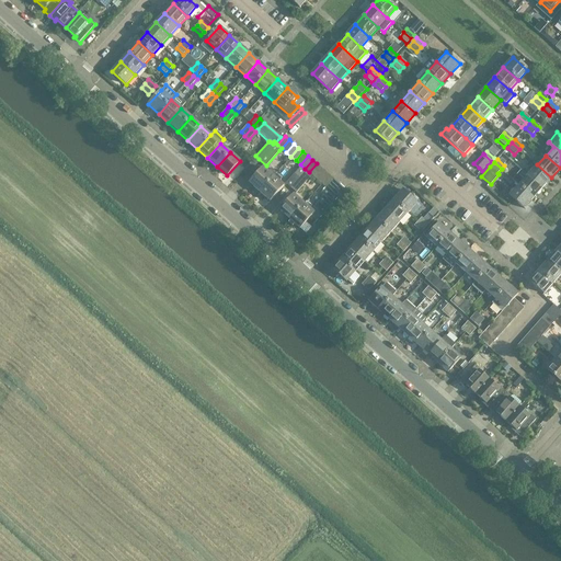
[(317,163),(309,172),(313,176),(321,168),(317,163)]
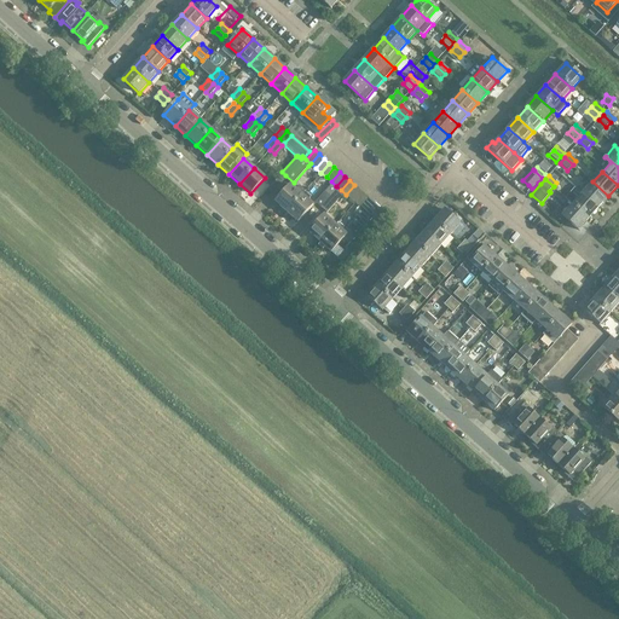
[(593,181),(583,192),(599,207),(608,196),(593,181)]
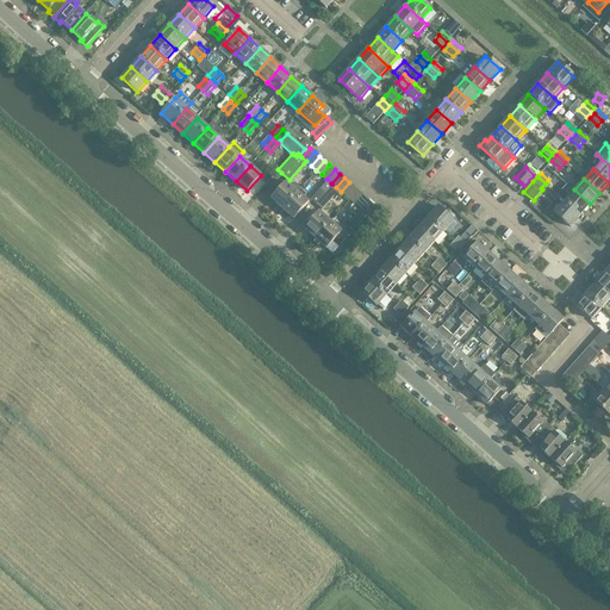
[(327,181),(310,199),(317,204),(332,187),(327,181)]
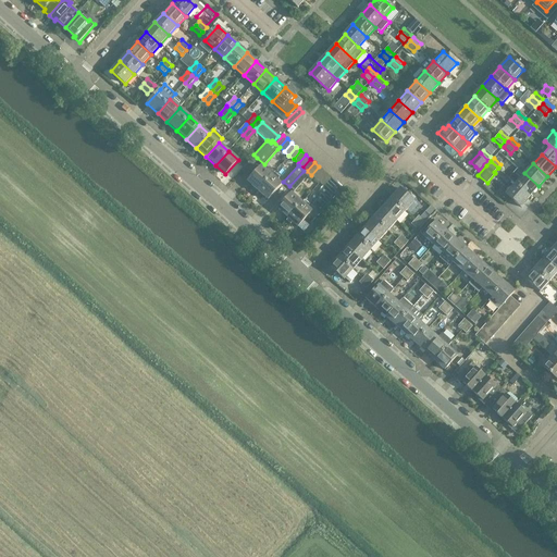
[(248,182),(258,190),(274,173),(275,172),(270,168),(267,171),(261,166),(248,182)]
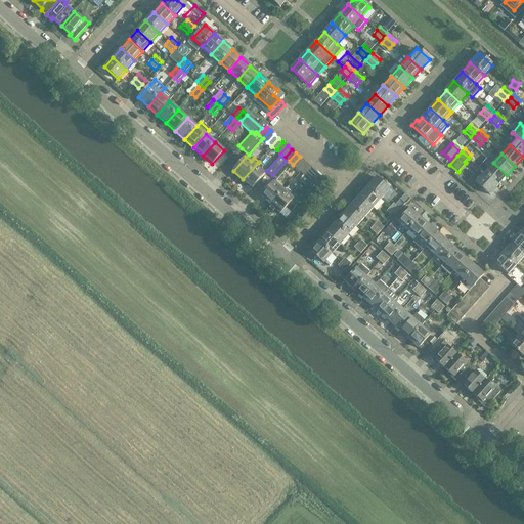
[(300,157),(293,165),(297,168),(304,160),(300,157)]
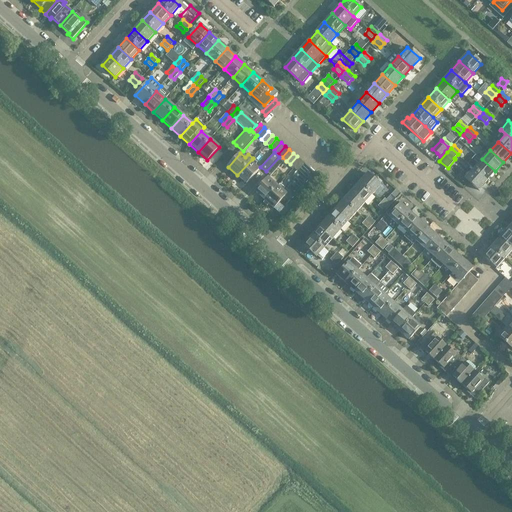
[(495,171),(482,159),(476,154),(468,163),(469,164),(487,180),(495,171)]
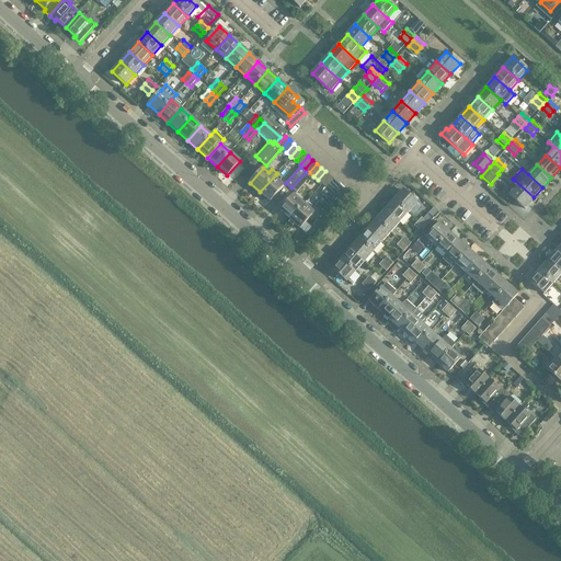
[(325,171),(318,180),(322,184),(330,175),(325,171)]
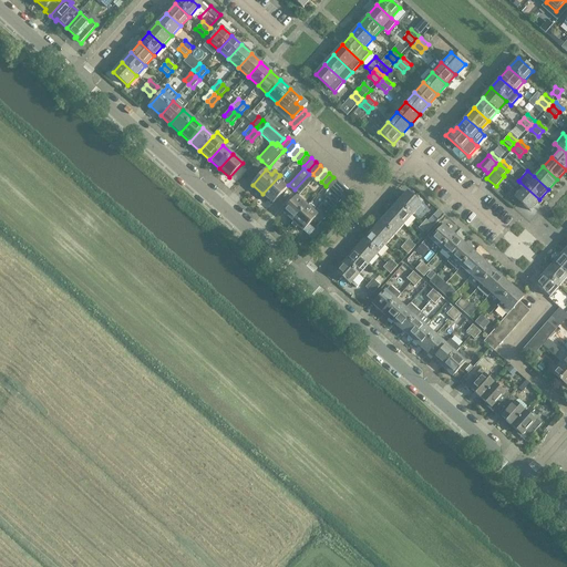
[(309,174),(295,189),(300,195),(315,178),(309,174)]
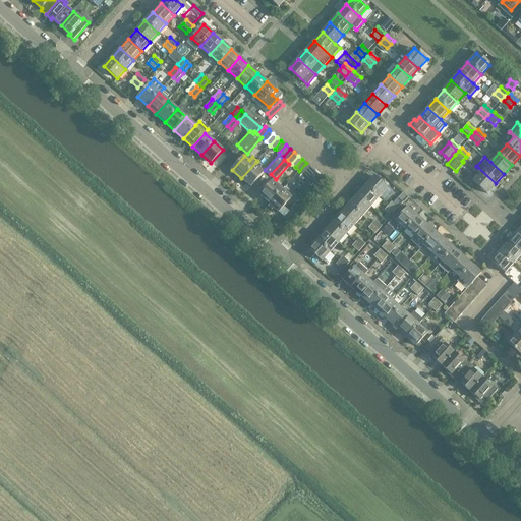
[(256,162),(241,178),(251,187),(264,173),(259,169),(262,167),(256,162)]
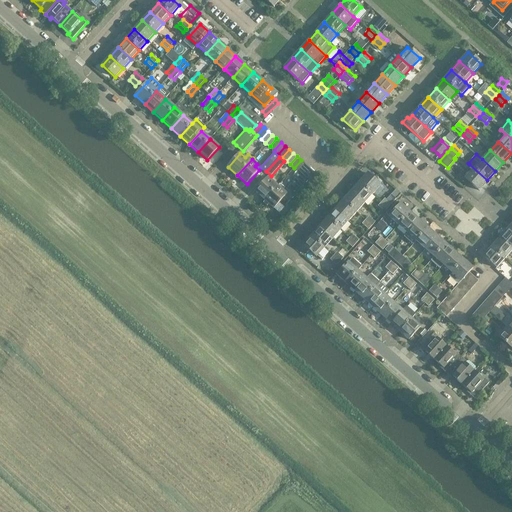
[(298,171),(298,172),(305,164),(301,160),(294,168),(298,171)]
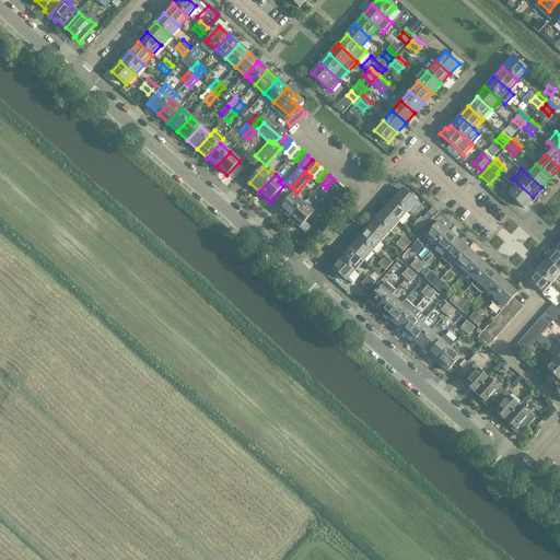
[(334,179),(326,188),(330,191),(339,184),(334,179)]
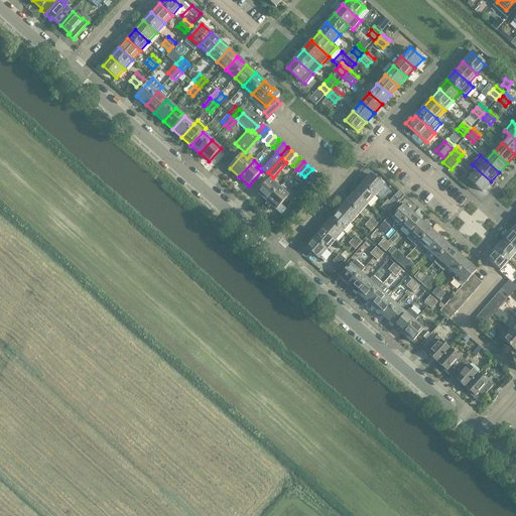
[(483,190),(491,181),(473,165),(477,169),(469,178),(483,190)]
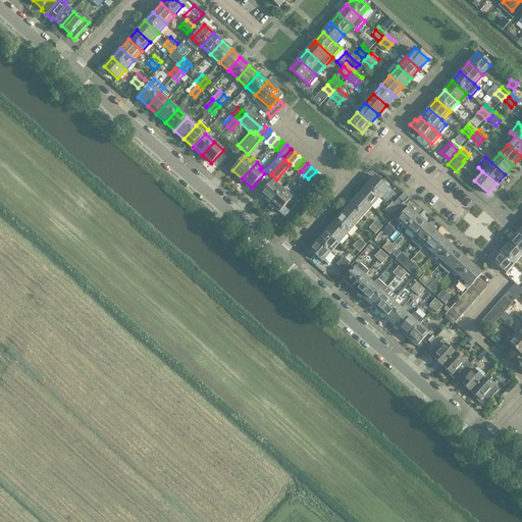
[(316,171),(308,178),(314,184),(321,175),(316,171)]
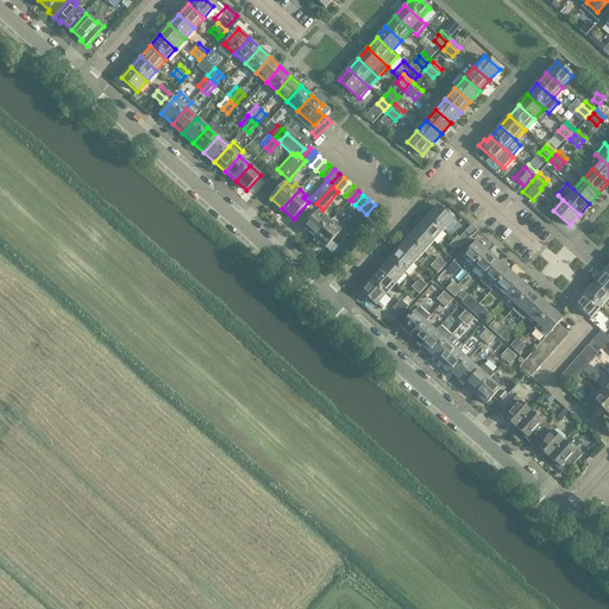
[(330,221),(315,238),(326,248),(333,240),(338,245),(350,233),(362,220),(366,215),(366,214),(359,208),(355,205),(355,203),(349,211),(351,213),(338,227),(336,226),(338,224),(332,219),(330,221)]
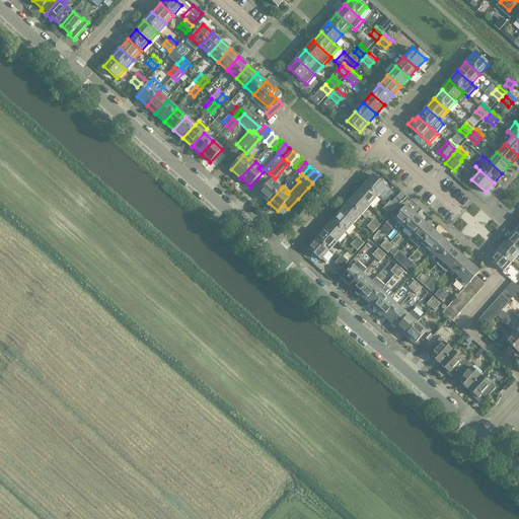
[(372,175),(364,184),(377,197),(385,187),(372,175)]
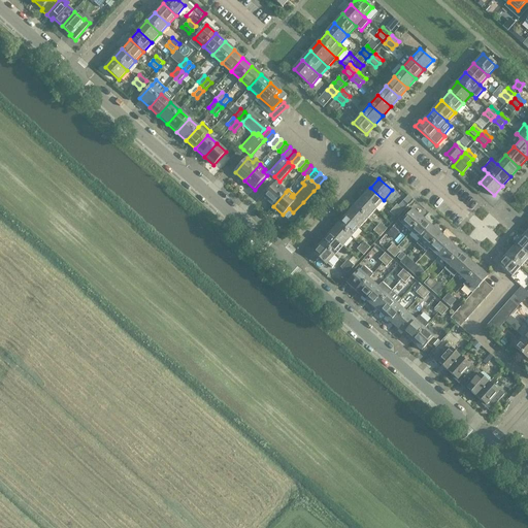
[(263,198),(273,206),(286,192),(276,184),(263,198)]
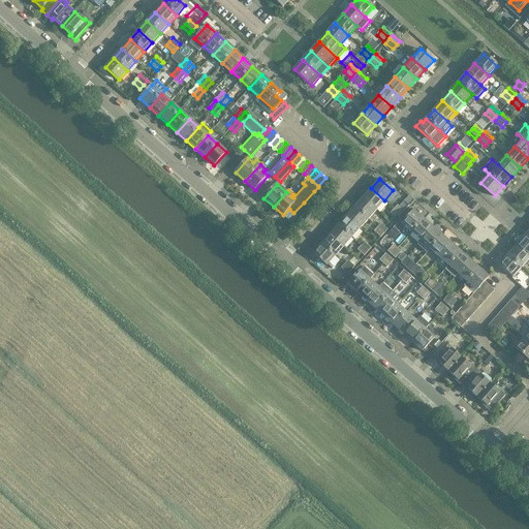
[(384,200),(371,188),(363,197),(376,210),(384,200)]
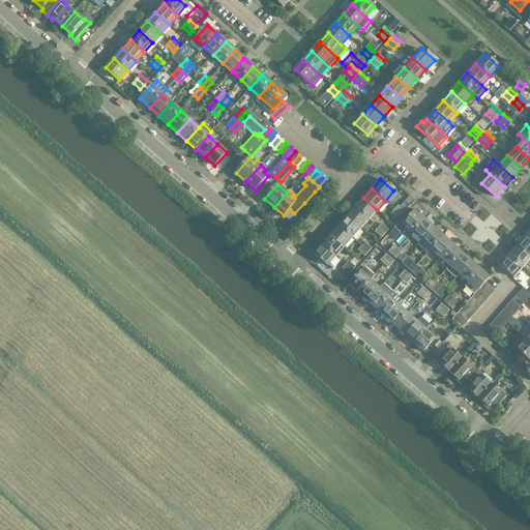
[(377,210),(363,198),(355,207),(369,218),(377,210)]
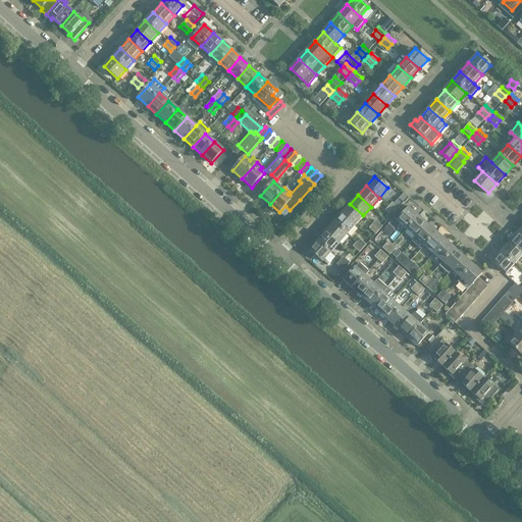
[(396,212),(404,203),(399,199),(394,204),(393,203),(389,206),(396,212)]
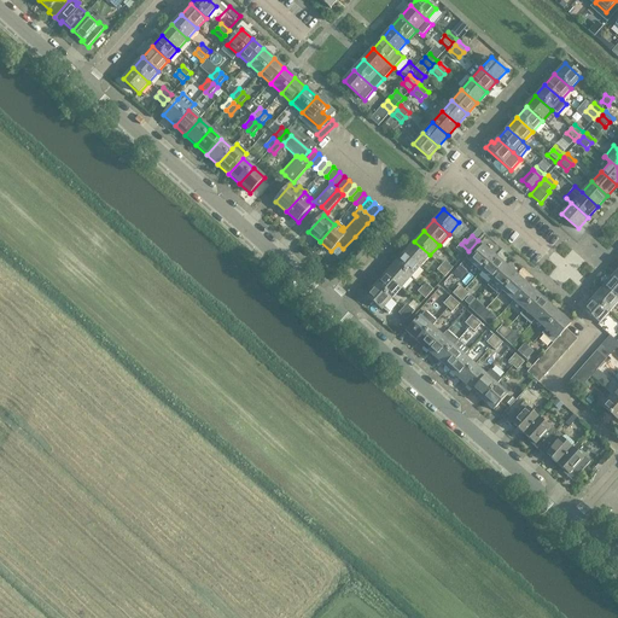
[(430,255),(414,242),(404,252),(420,266),(430,255)]
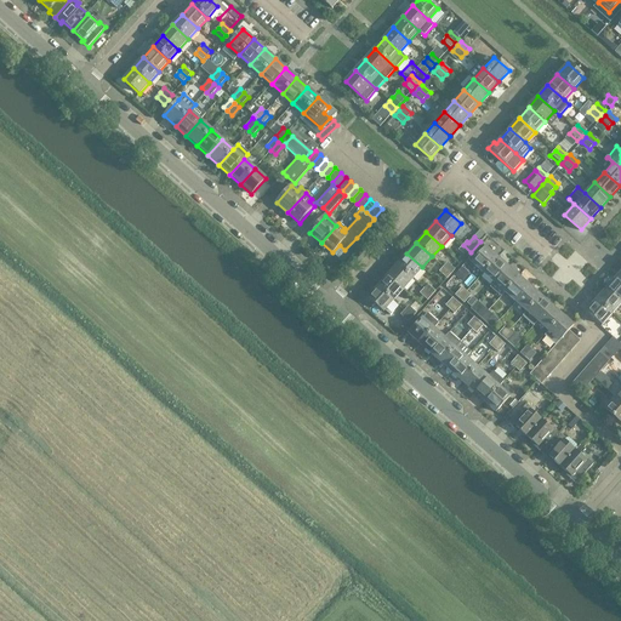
[(496,257),(483,244),(468,260),(483,273),(496,257)]
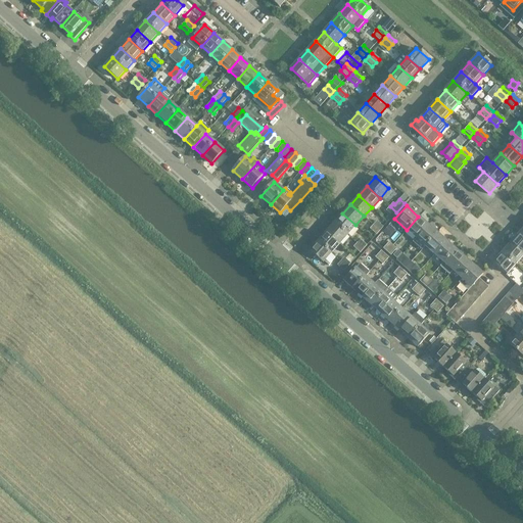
[(396,212),(390,206),(386,210),(392,217),(396,212)]
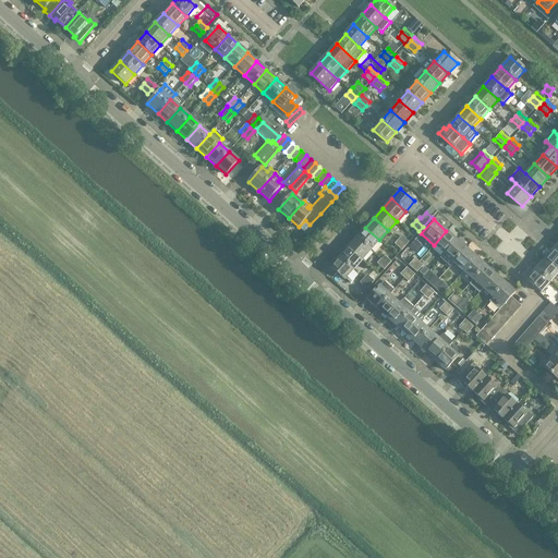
[(379,240),(365,228),(356,238),(371,250),(379,240)]
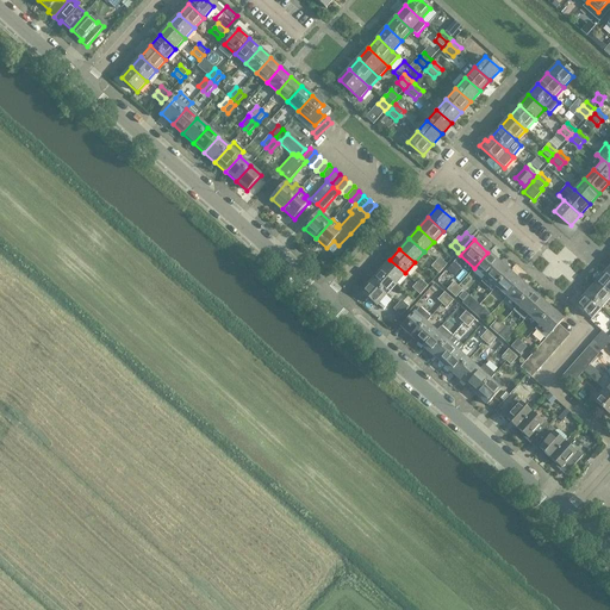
[(487,253),(474,268),(485,278),(498,261),(487,253)]
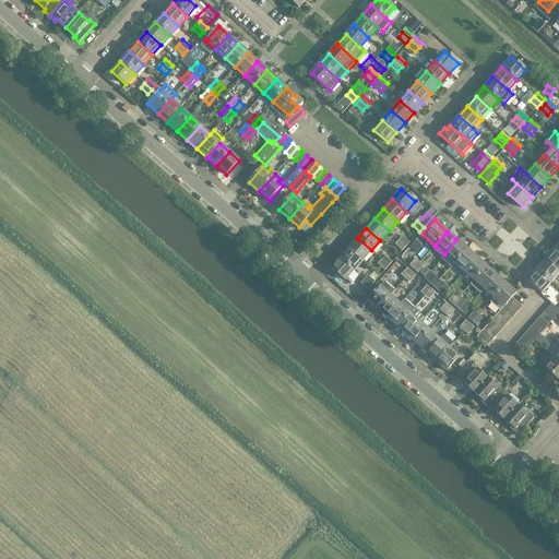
[(406,247),(409,242),(402,236),(400,240),(406,247)]
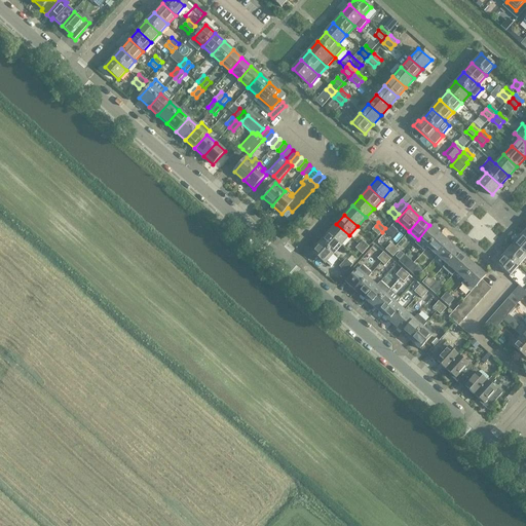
[(349,235),(336,224),(328,233),(341,245),(349,235)]
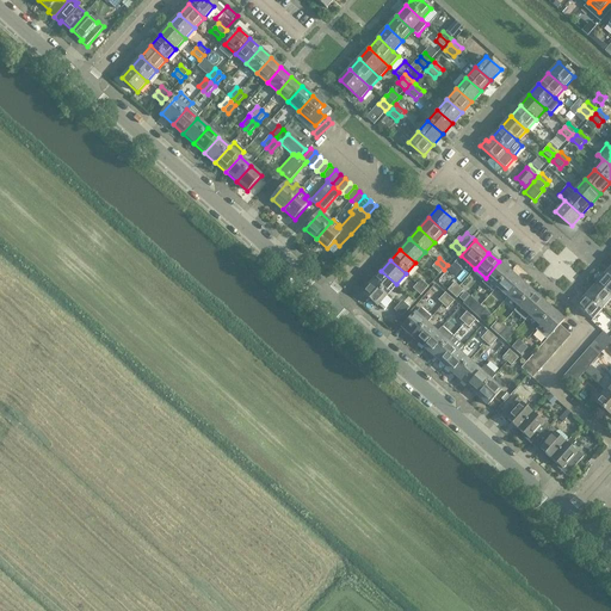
[(457,260),(449,269),(457,277),(466,269),(457,260)]
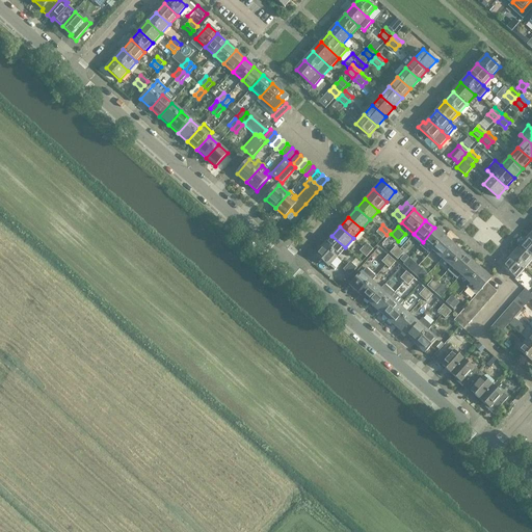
[(434,228),(423,242),(432,250),(444,236),(434,228)]
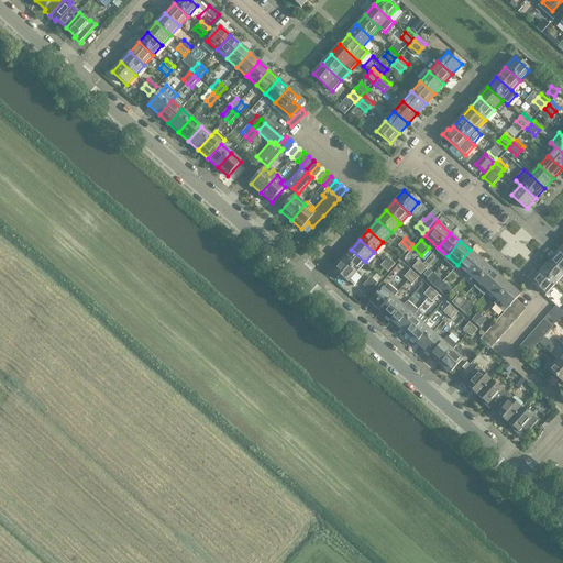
[(409,249),(403,242),(398,246),(405,253),(409,249)]
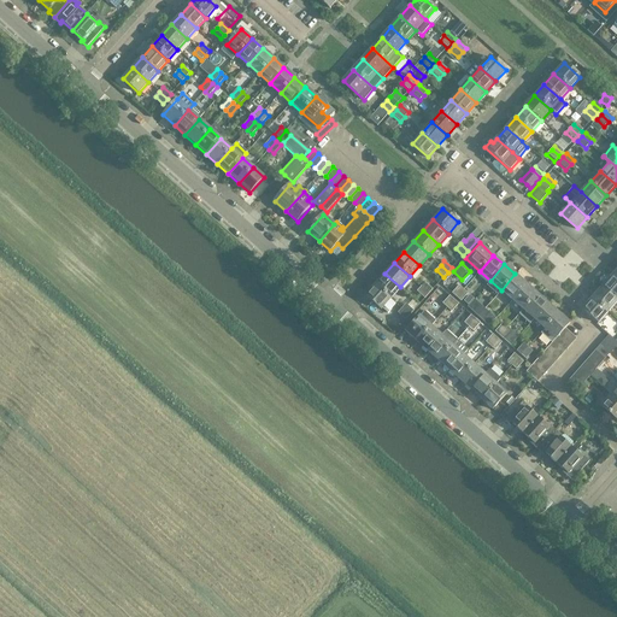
[(400,287),(385,274),(375,285),(391,298),(400,287)]
